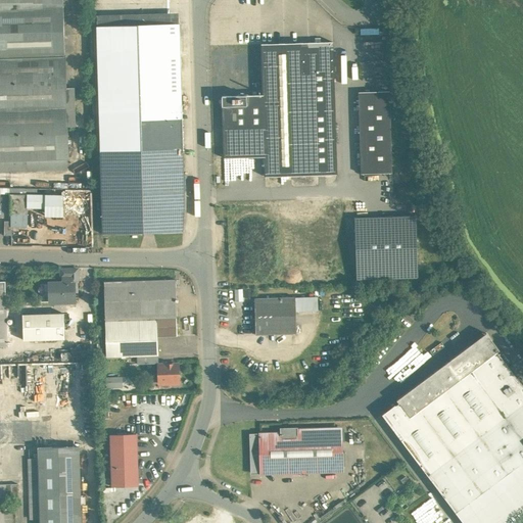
[(62,0),(0,0),(0,160),(66,158),(67,158),(66,127),(65,88),(62,0)]
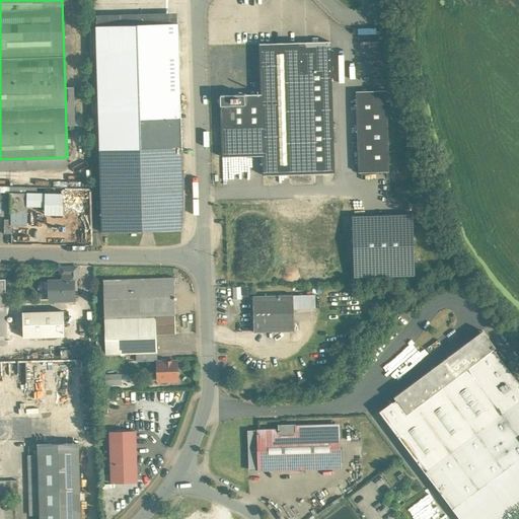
[(177,23),(96,25),(102,232),(182,230),(183,207),(181,148),(177,23)]
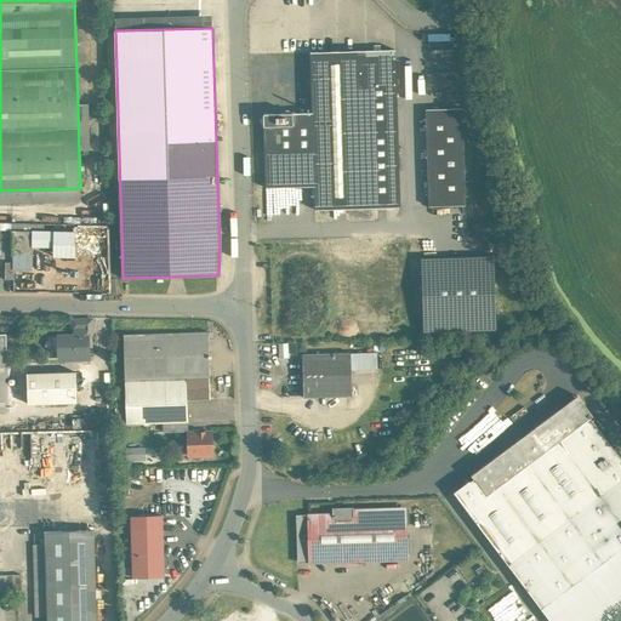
[(312,113),(263,114),(266,188),(314,187),(315,210),(400,208),(396,50),(311,52),(312,113)]
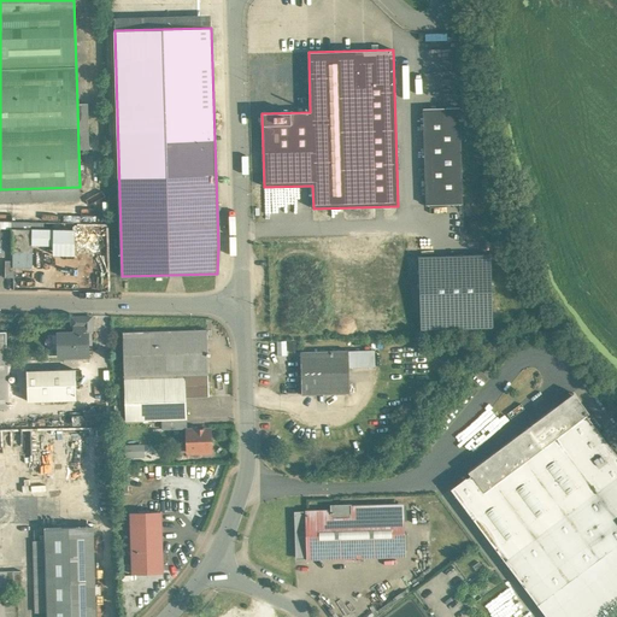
[(435,95),(453,94),(453,81),(435,81),(435,95)]
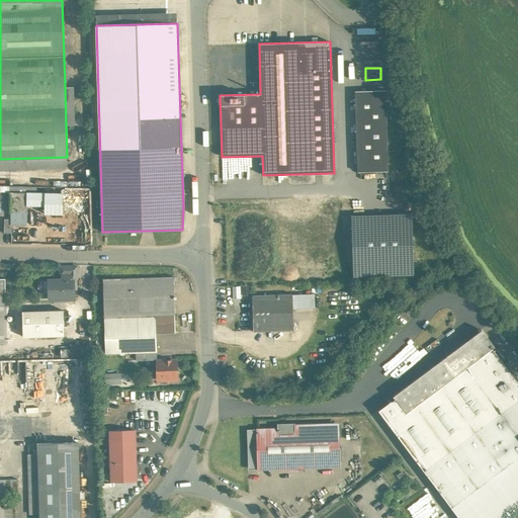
[(74,87),(65,87),(66,125),(75,125),(74,87)]
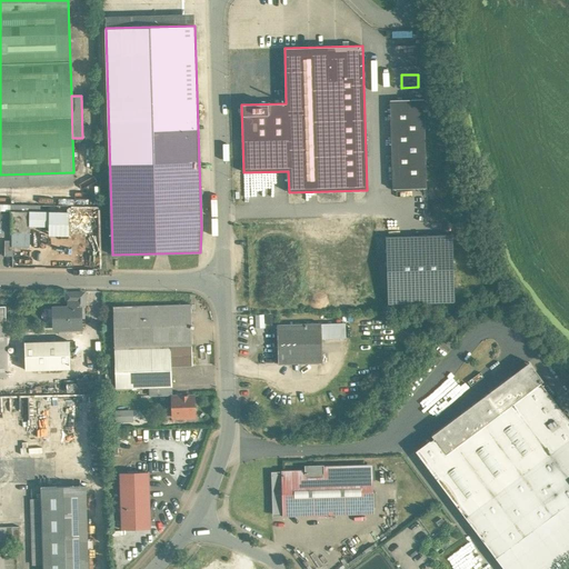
[(423,99),(390,100),(393,189),(427,188),(423,99)]
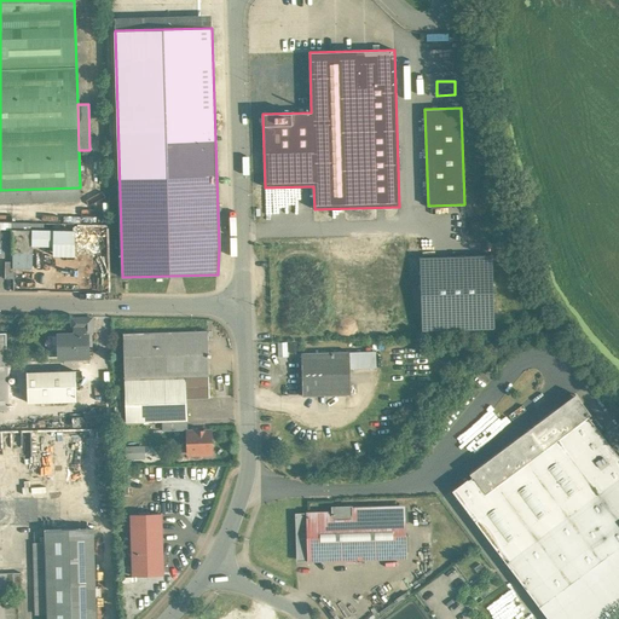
[(79,187),(0,190),(0,202),(79,200),(79,187)]
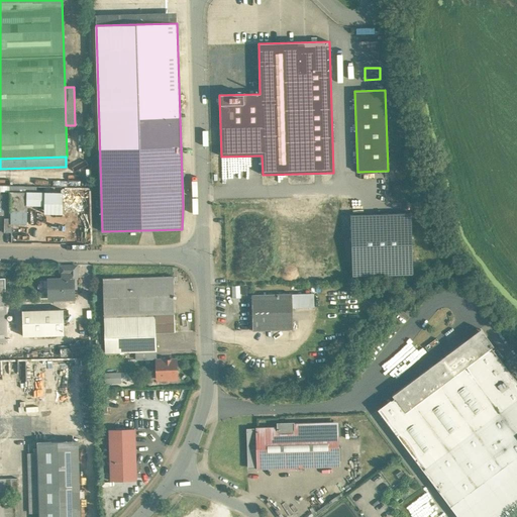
[(63,193),(10,192),(11,212),(27,212),(27,205),(44,206),(44,213),(63,214),(63,193)]
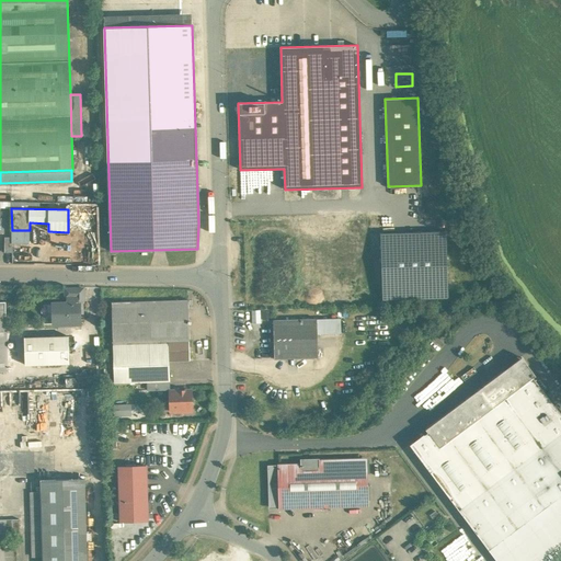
[(30,230),(12,230),(12,237),(12,243),(30,244),(30,230)]
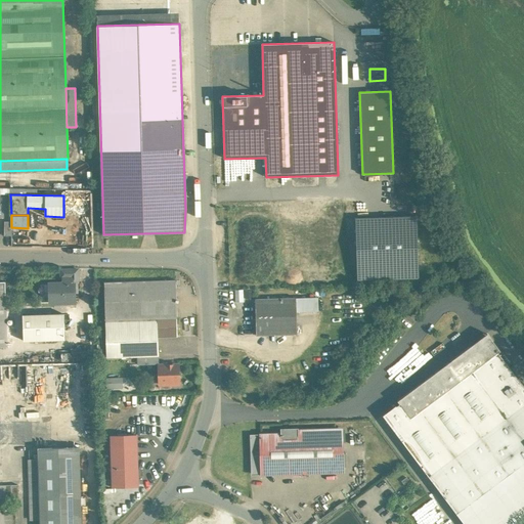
[(357,279),(420,277),(418,215),(356,217),(357,279)]
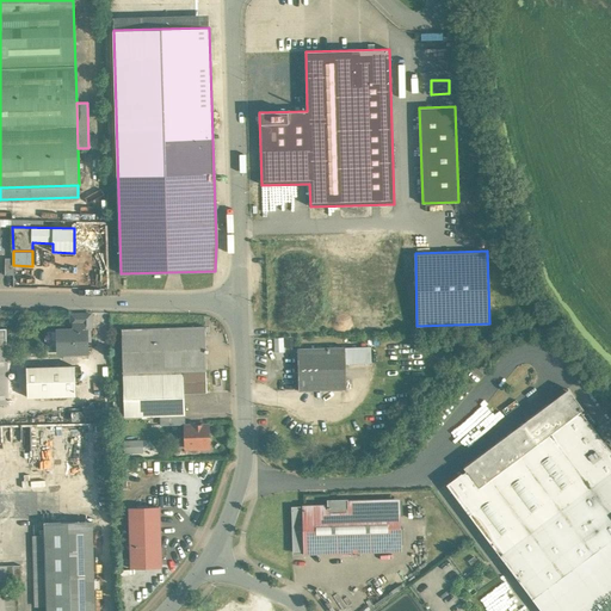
[(205,327),(122,329),(123,374),(183,371),(207,370),(205,327)]
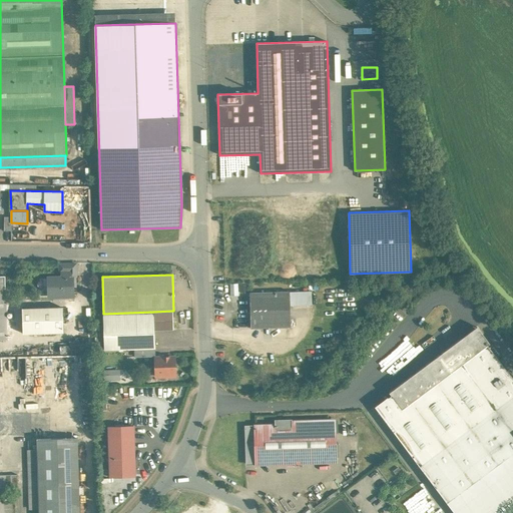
[(73,278),(49,278),(49,297),(73,297),(73,278)]
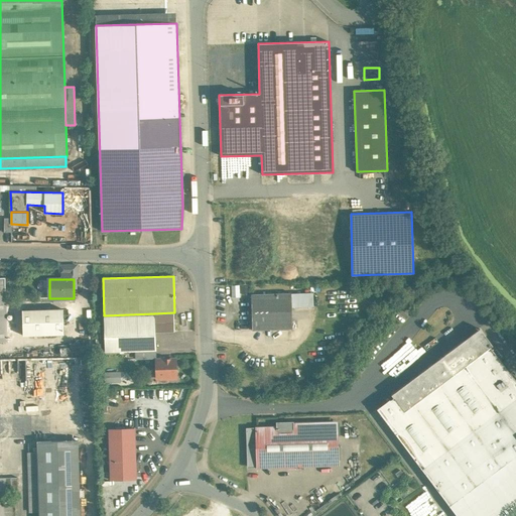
[(291,293),(251,294),(252,330),(292,329),(291,293)]
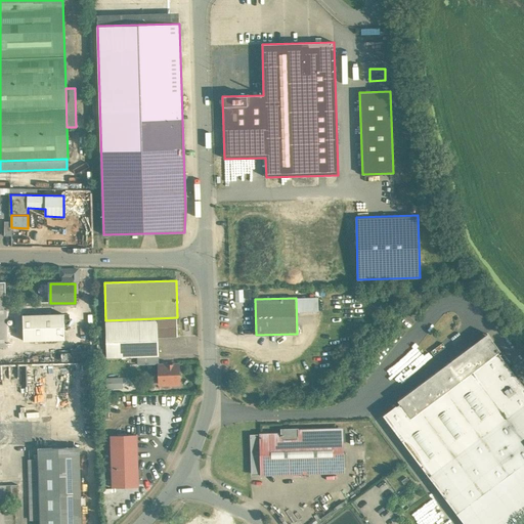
[(63,314),(23,315),(24,341),(64,340),(63,314)]
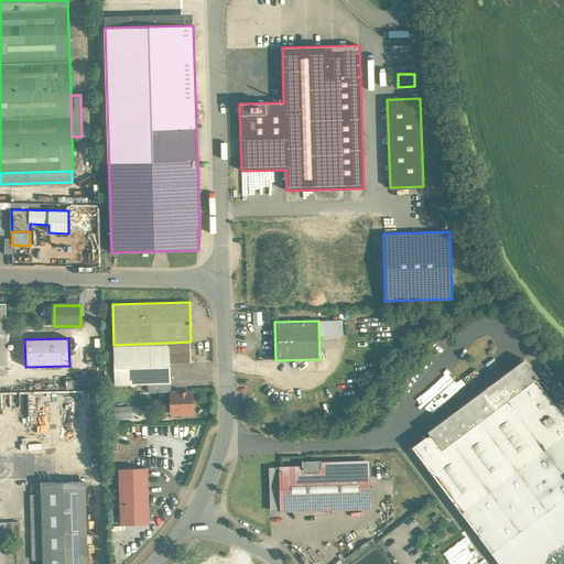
[(169,343),(114,345),(115,384),(171,383),(169,343)]
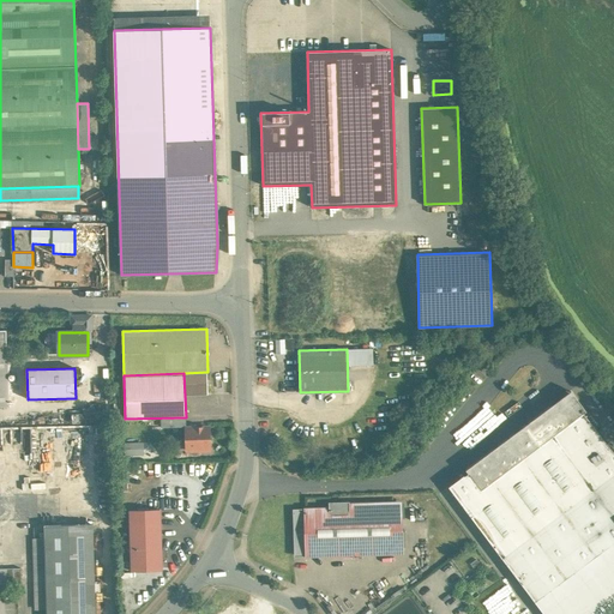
[(571,391),(465,470),(469,474),(464,476),(464,475),(449,487),(504,560),(613,476),(613,453),(584,413),(587,411),(571,391)]
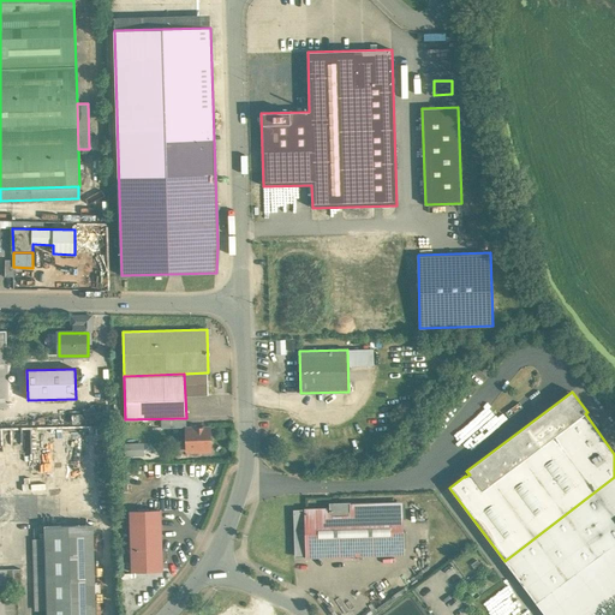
[(209,428),(186,429),(187,451),(210,451),(209,428)]
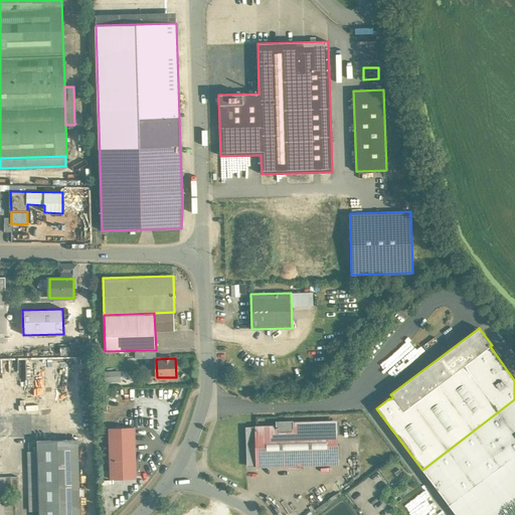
[(514,399),(422,470),(449,505),(514,455),(514,399)]
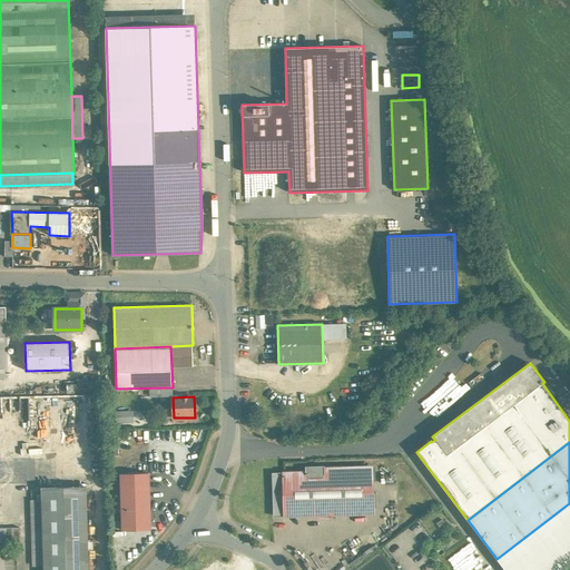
[(372,470),(323,471),(323,467),(306,467),(306,472),(283,472),(283,473),(273,473),(275,516),(285,514),(285,510),(308,509),(308,517),(330,516),(330,509),(373,508),(372,470)]
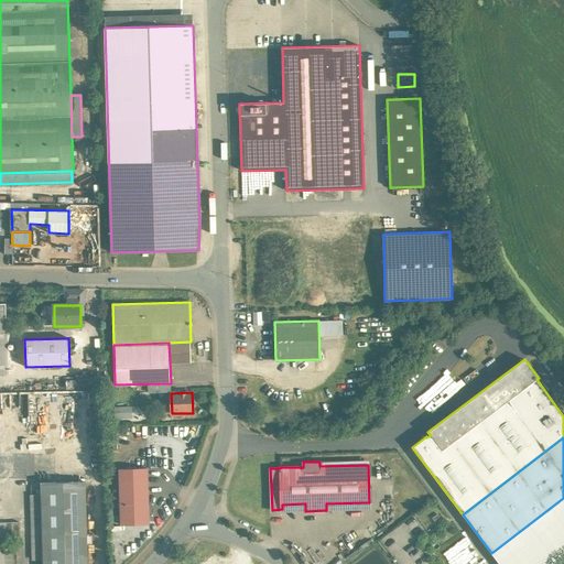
[(153,473),(125,474),(126,530),(154,529),(153,473)]
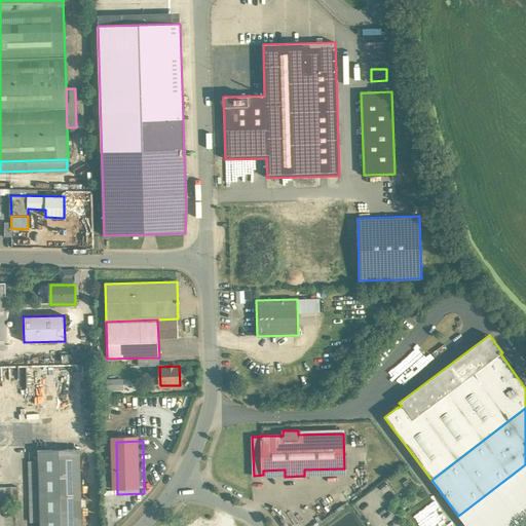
[(85,525),(83,454),(42,455),(44,525),(85,525)]
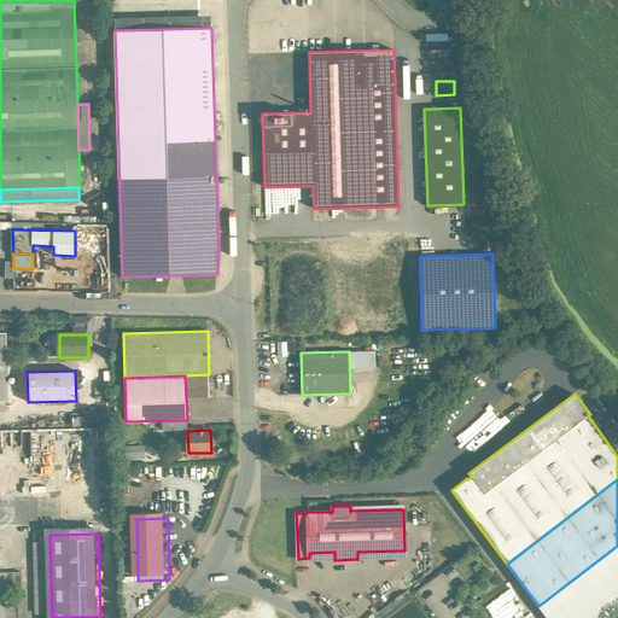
[(52,617),(51,548),(39,548),(40,617),(52,617)]
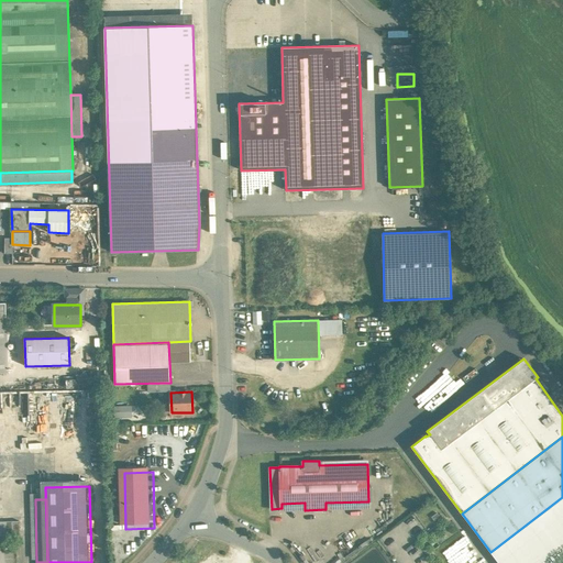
[(0,534),(20,534),(20,519),(0,519),(0,534)]
